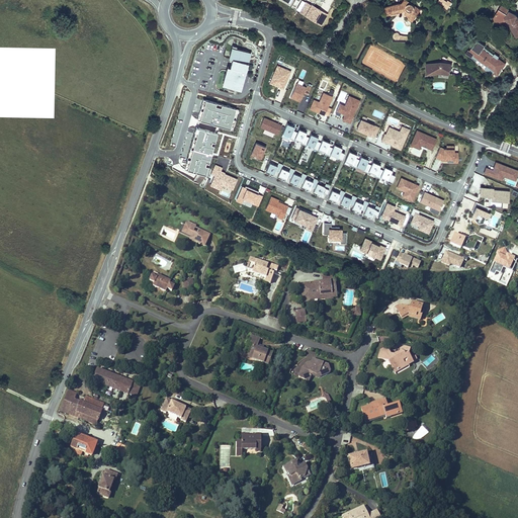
[(328,13),(303,0),(301,0),(296,11),(322,24),(328,13)]
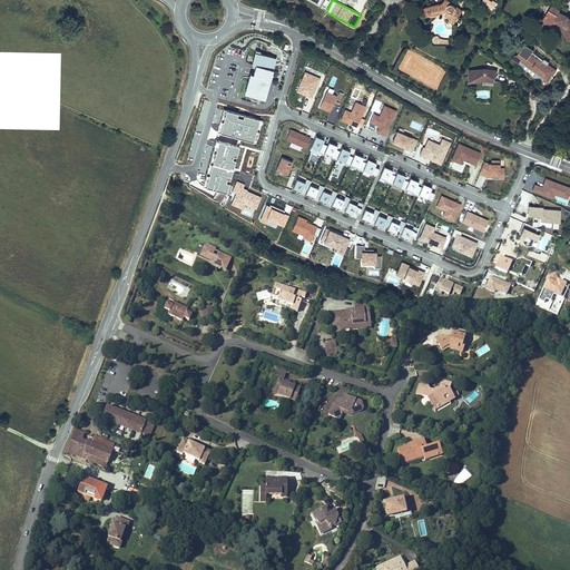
[(461,6),(452,0),(433,0),(428,1),(429,9),(442,7),(446,8),(444,12),(451,16),(452,15),(454,16),(461,6)]
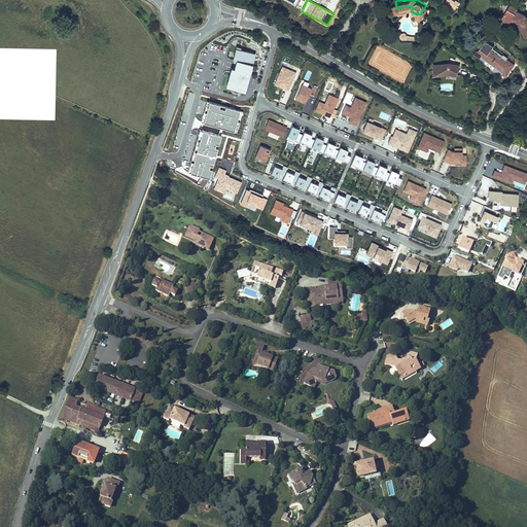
[(455,0),(447,0),(446,3),(455,8),(459,2),(455,0)]
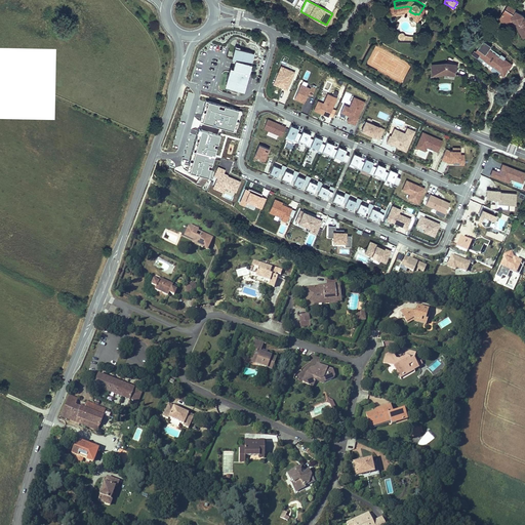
[(518,8),(509,2),(501,12),(511,18),(513,15),(520,19),(518,22),(524,32),(524,15),(523,15),(524,14),(517,9),(518,8)]
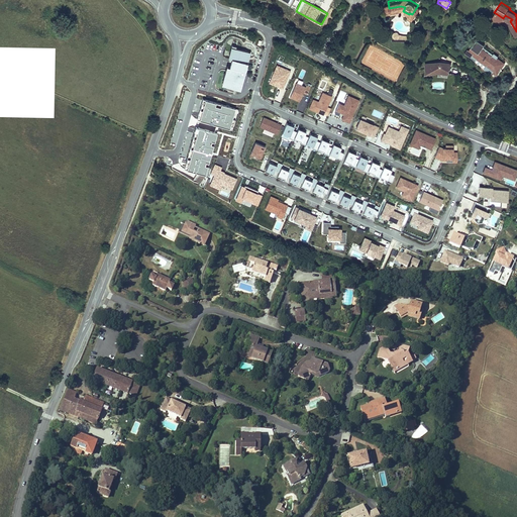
[(501,22),(503,18),(494,12),(492,16),(501,22)]
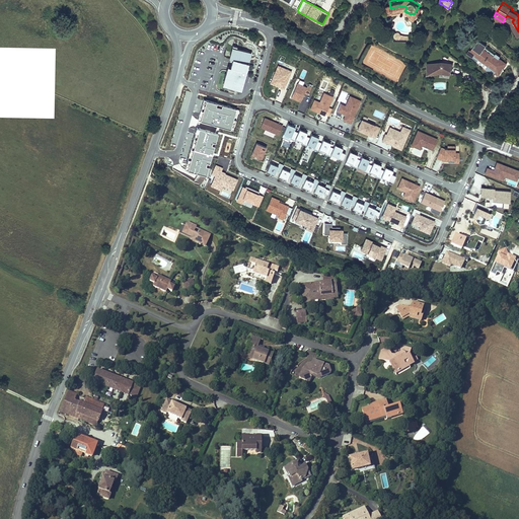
[(390,32),(391,33),(405,36),(405,32),(397,30),(396,30),(396,29),(395,28),(394,28),(393,27),(392,27),(391,27),(390,28),(389,31),(390,32)]
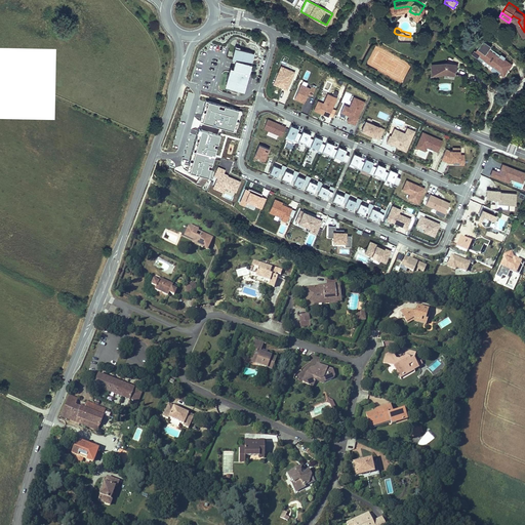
[(471,46),(469,50),(479,56),(481,54),(490,61),(488,65),(495,70),(496,68),(500,71),(503,67),(505,67),(507,64),(506,64),(509,59),(500,54),(502,52),(497,49),(495,52),(485,45),(487,41),(479,36),(472,47),(471,46)]
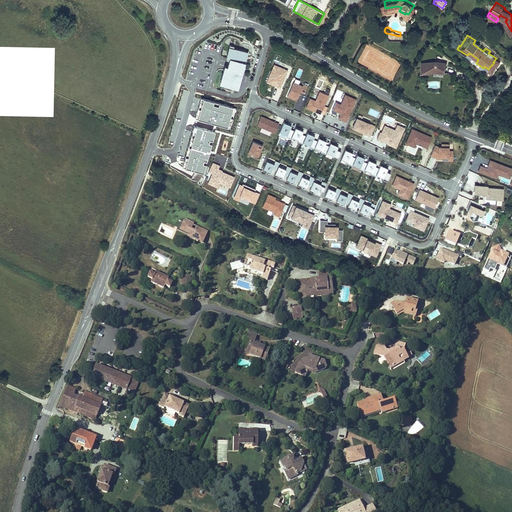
[(237,89),(243,71),(241,71),(246,52),(233,48),(232,52),(228,51),(226,58),(230,59),(228,67),(230,68),(229,71),(224,70),(221,80),(224,81),(223,85),(237,89)]
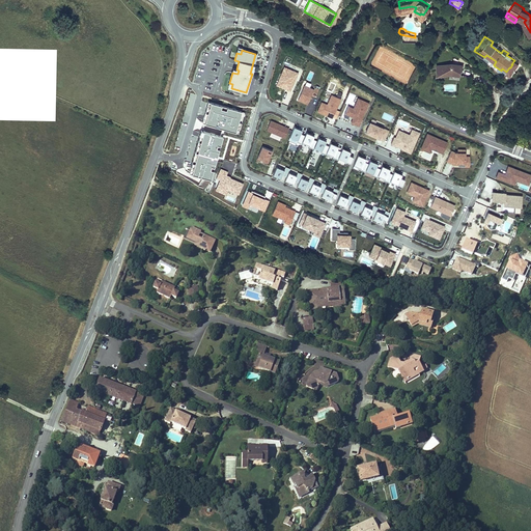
[(457,63),(448,63),(432,66),(435,77),(445,75),(456,75),(457,63)]
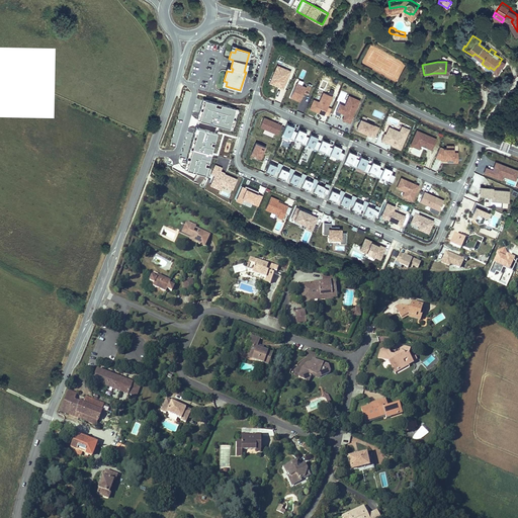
[(283,90),(290,71),(276,65),(268,84),(283,90)]
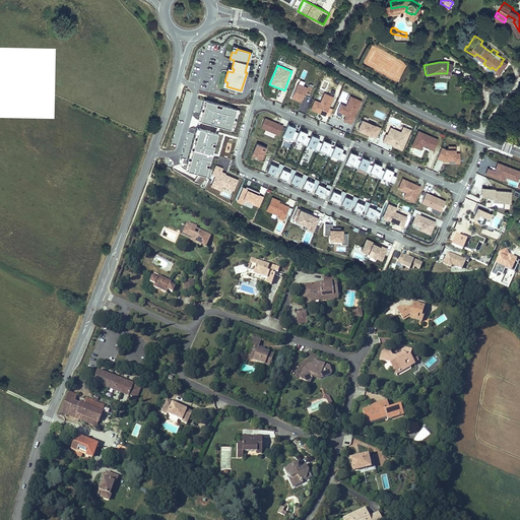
[(309,95),(312,87),(308,86),(307,88),(298,84),(291,98),(302,103),(305,93),(309,95)]
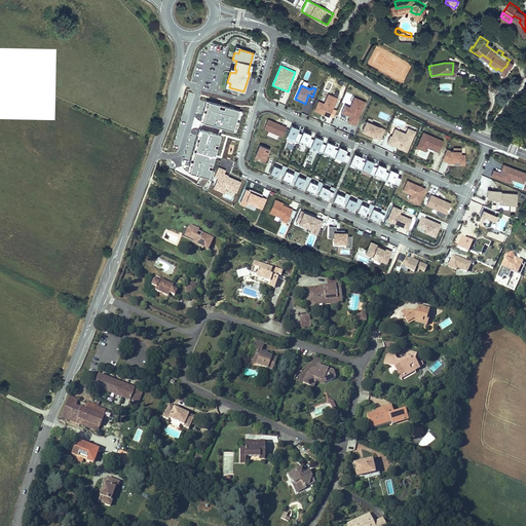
[(330,117),(338,98),(329,95),(325,104),(318,102),(314,111),(330,117)]
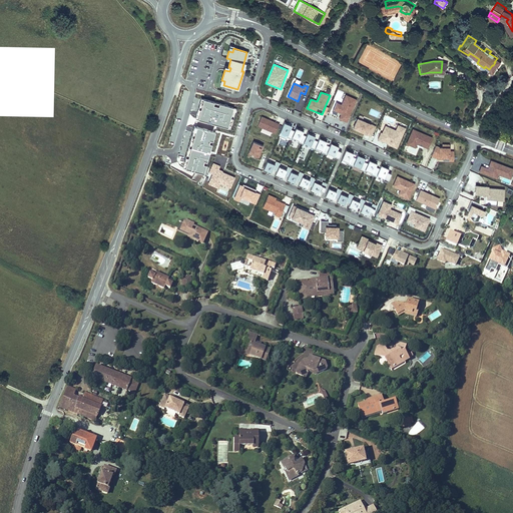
[(336,115),(338,111),(342,113),(339,118),(347,122),(357,100),(346,95),(344,99),(339,97),(338,101),(335,100),(330,113),(336,115)]
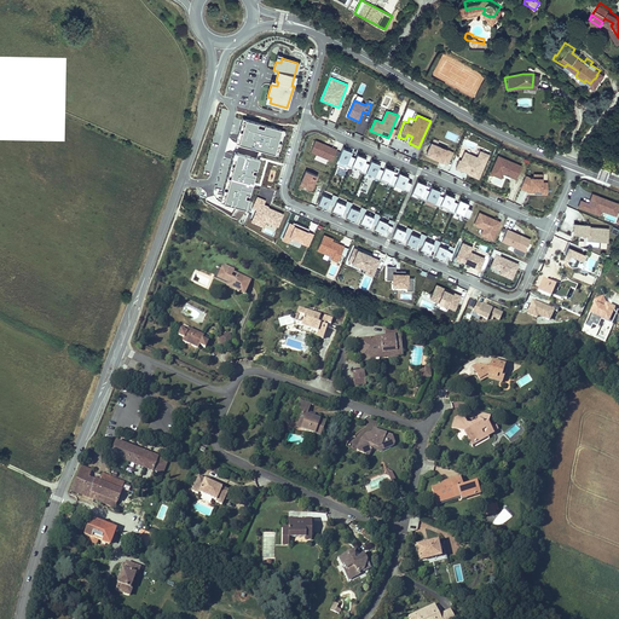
[(285,132),(243,120),(236,145),(278,157),(285,132)]
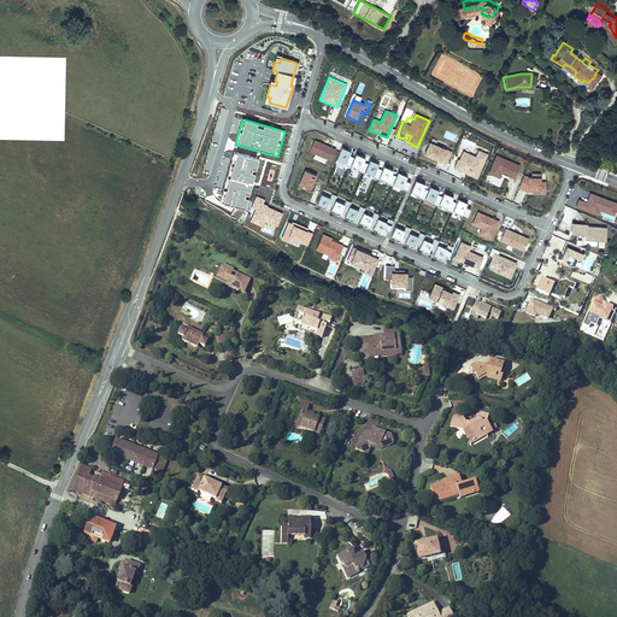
[(331,160),(336,150),(315,141),(310,152),(331,160)]
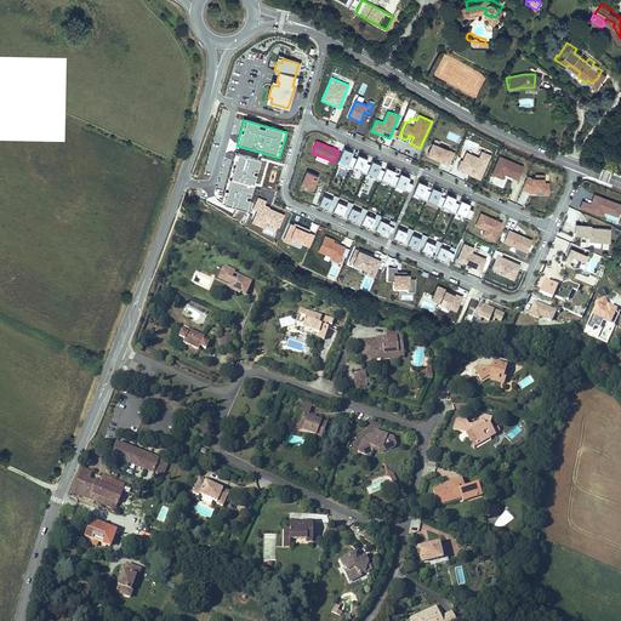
[(449,164),(455,152),(433,142),(428,154),(449,164)]
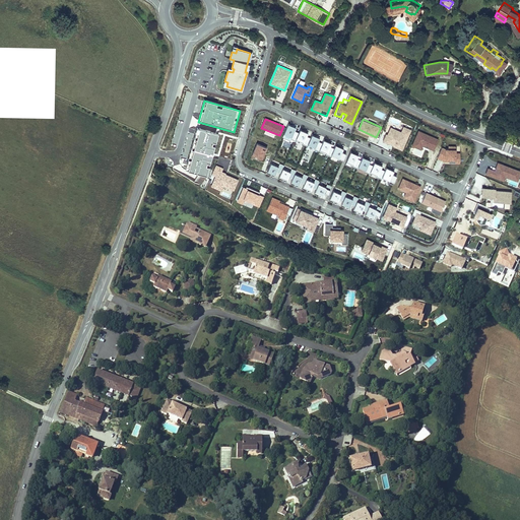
[(296,139),(299,133),(295,131),(296,128),(288,125),(284,134),(291,137),(290,139),(296,141),(296,139)]
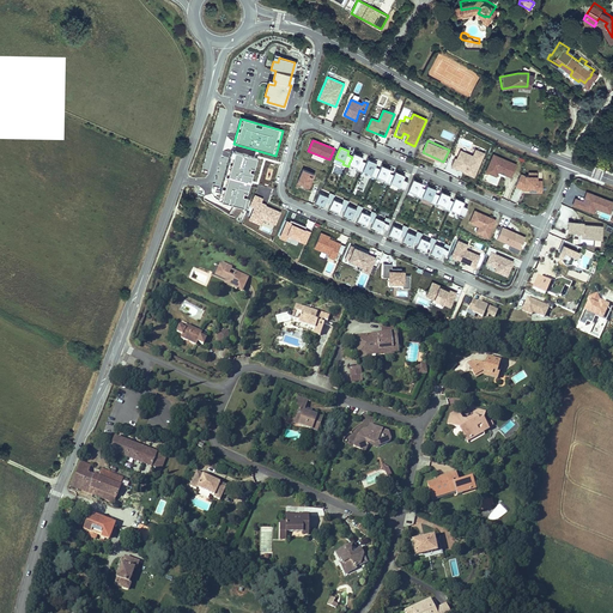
[(459,150),(451,169),(474,177),(484,153),(475,150),(473,155),(459,150)]
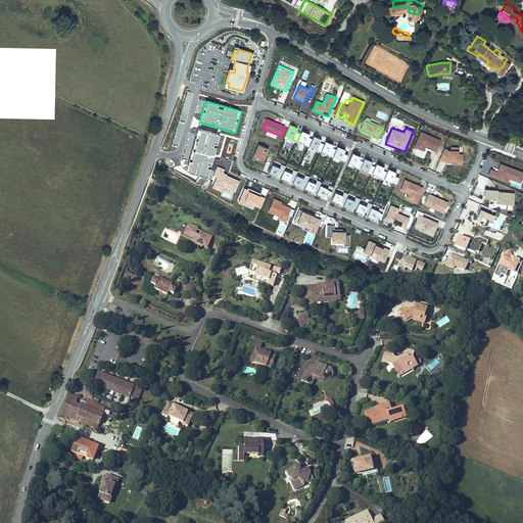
[(221,137),(198,131),(192,152),(215,158),(217,149),(214,148),(215,144),(218,145),(221,137)]
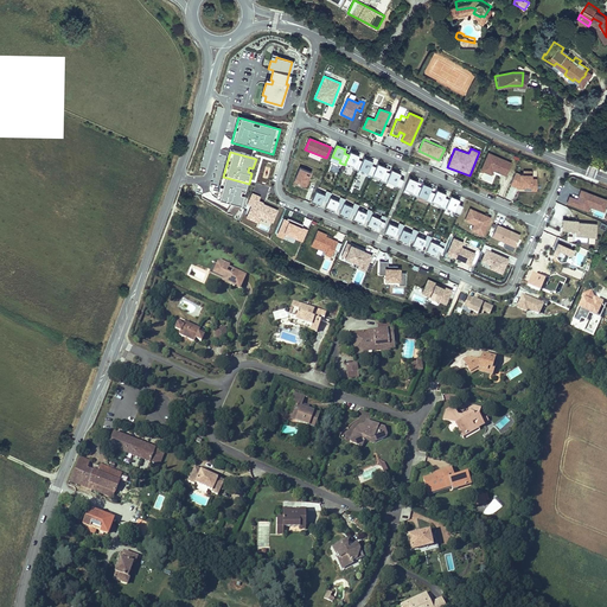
[(359,168),(363,161),(358,159),(359,155),(350,152),(349,155),(345,163),(355,166),(353,168),(358,171),(359,168)]
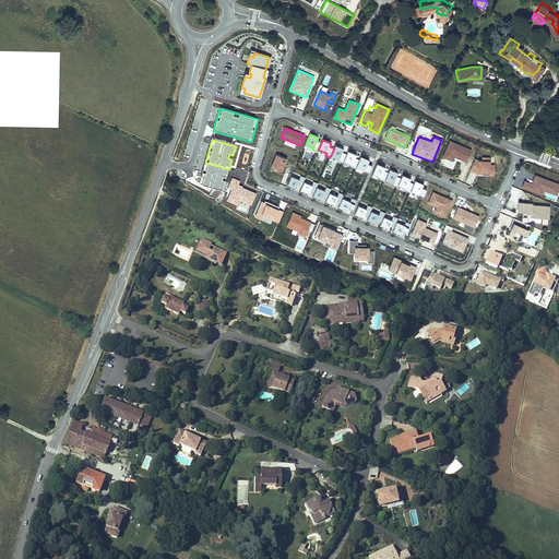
[(466,162),(471,150),(450,141),(443,156),(452,161),(454,156),(466,162)]
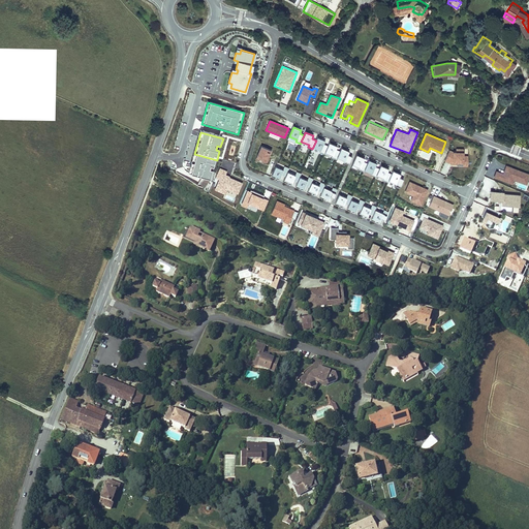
[(328,146),(323,144),(325,141),(317,137),(316,141),(313,147),(320,150),(320,152),(324,154),(325,152),(328,146)]
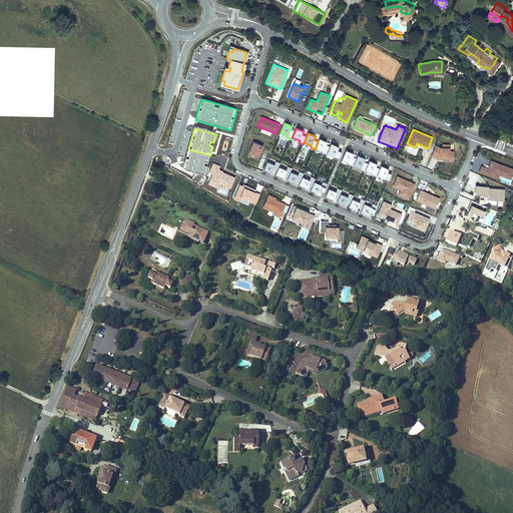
[(327,141),(320,138),(318,141),(316,147),(323,151),(322,152),(327,154),(327,152),(330,146),(326,144),(327,141)]
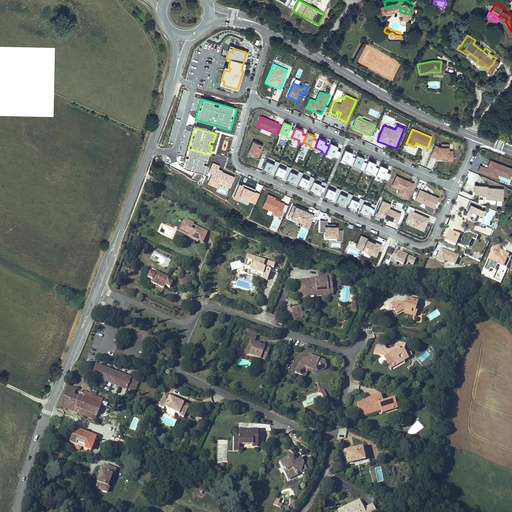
[(258,157),(263,146),(253,141),(248,152),(258,157)]
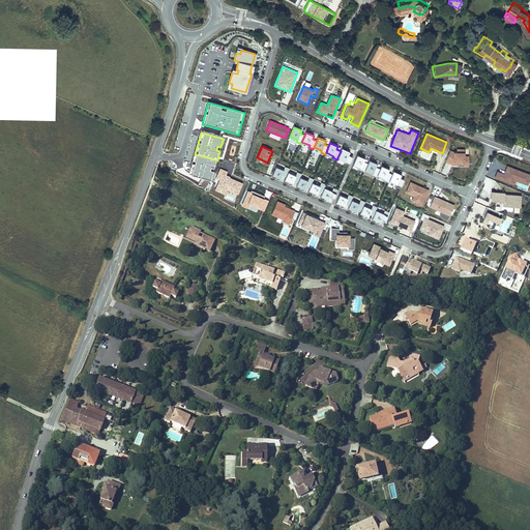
[(349,155),(350,151),(342,148),(341,151),(337,157),(346,162),(345,163),(349,165),(353,156),(349,155)]
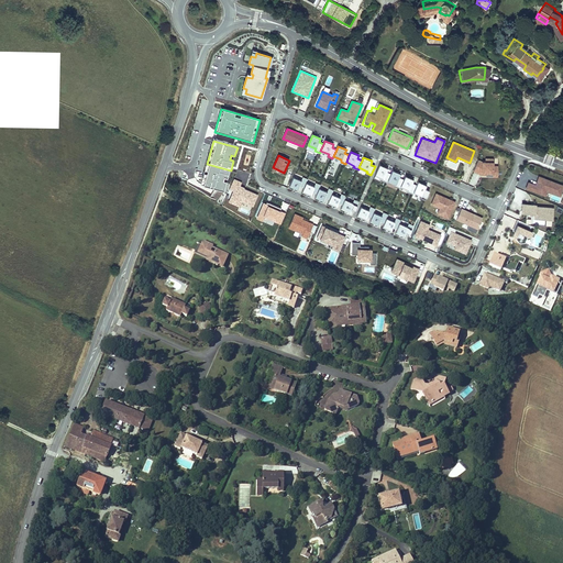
[(498,177),(498,166),(493,165),(494,158),(485,158),(485,162),(483,162),(478,159),(474,170),(482,175),(483,173),(485,173),(493,173),(493,176),(498,177)]
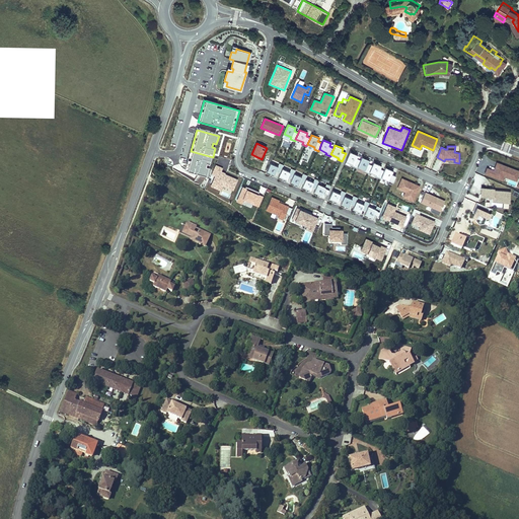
[(191,151),(186,170),(207,177),(209,169),(207,168),(207,165),(210,165),(212,157),(191,151)]
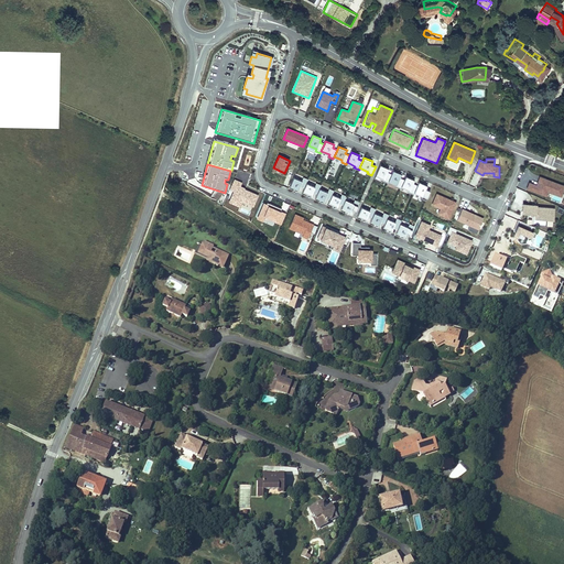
[(389,181),(391,174),(387,172),(389,169),(380,165),(376,175),(384,179),(383,181),(388,183),(389,181)]
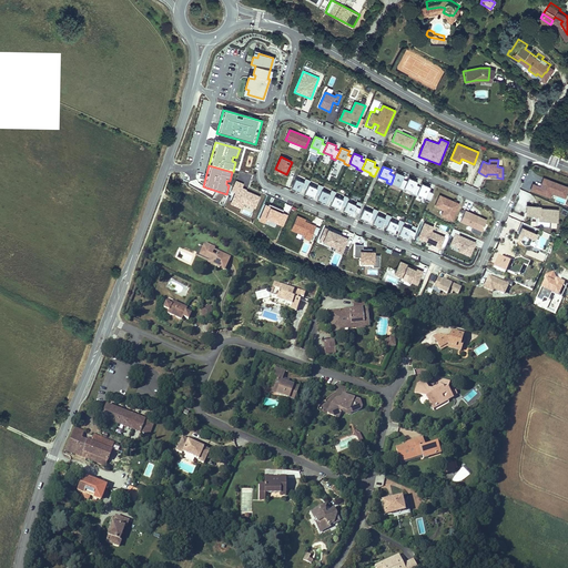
[(407,181),(403,179),(404,175),(396,172),(394,175),(392,182),(399,185),(398,188),(404,190),(404,188),(407,181)]
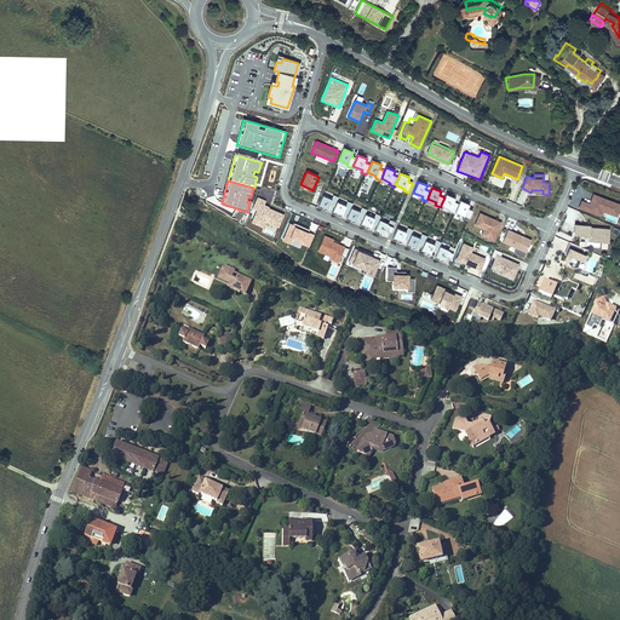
[(459,204),(454,201),(455,197),(447,194),(445,197),(441,205),(451,210),(449,211),(454,213),(455,211),(459,204)]
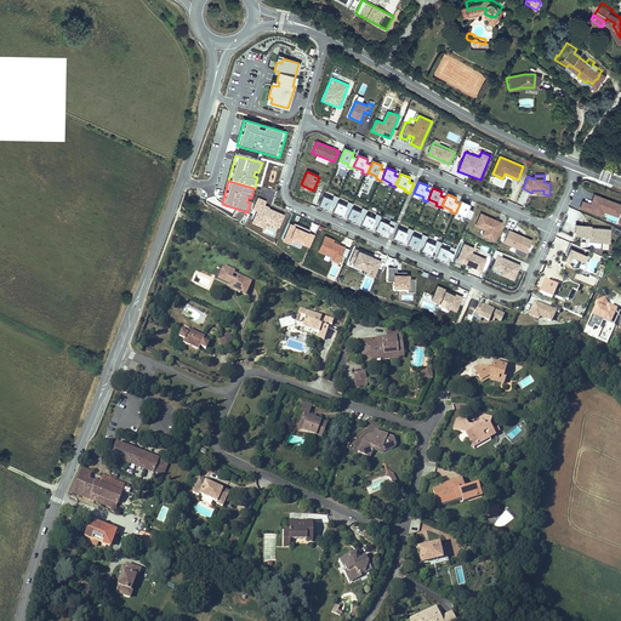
[(617,217),(620,206),(620,204),(593,194),(591,204),(582,201),(579,210),(600,217),(602,212),(617,217)]
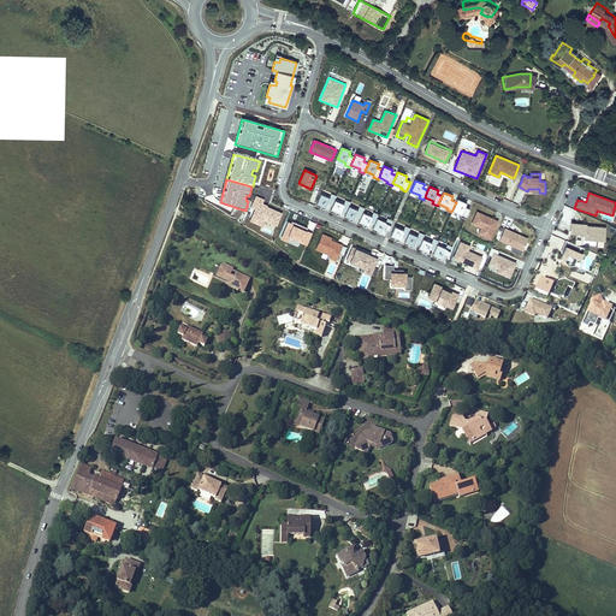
[(332,206),(335,200),(337,196),(332,194),(330,199),(321,194),(317,203),(326,207),(327,203),(332,206)]
